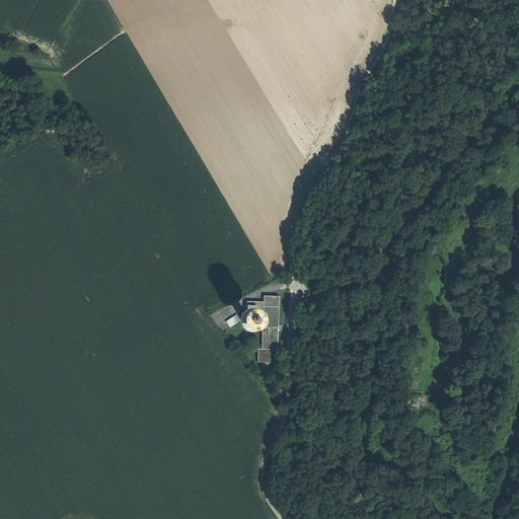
[(279,296),(264,296),(263,302),(263,306),(279,306),(279,296)]
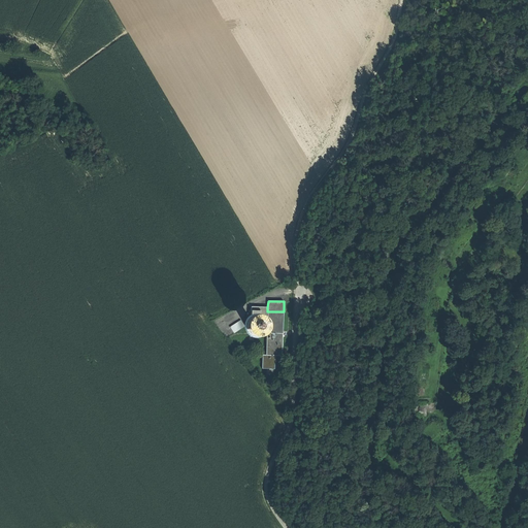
[(253,332),(267,333),(267,311),(267,307),(251,306),(251,322),(252,322),(253,323),(254,324),(254,325),(254,326),(254,327),(254,328),(253,329),(253,332)]
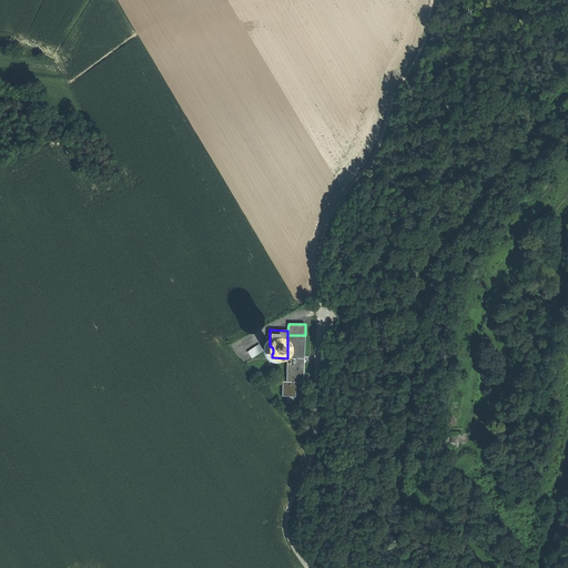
[(287,358),(304,358),(305,335),(287,335),(287,358)]
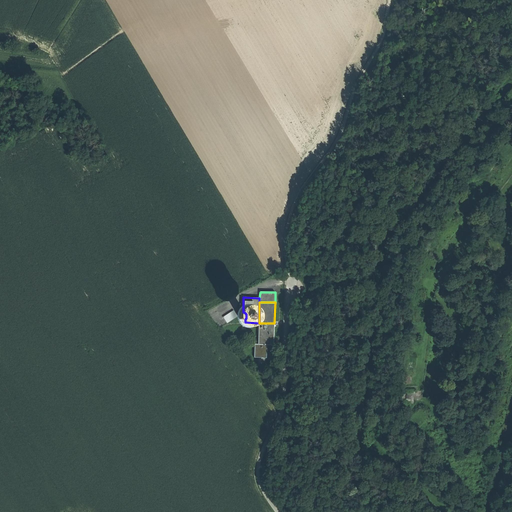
[(232,311),(223,317),(227,323),(236,317),(232,311)]
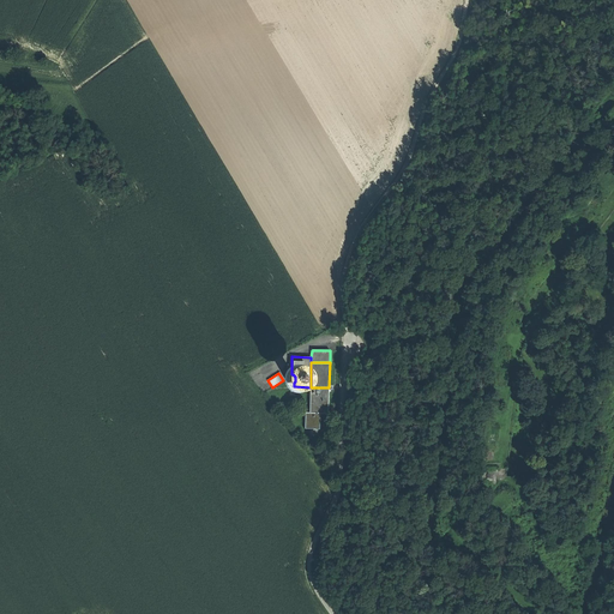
[(329,387),(311,387),(309,413),(319,414),(327,414),(329,387)]
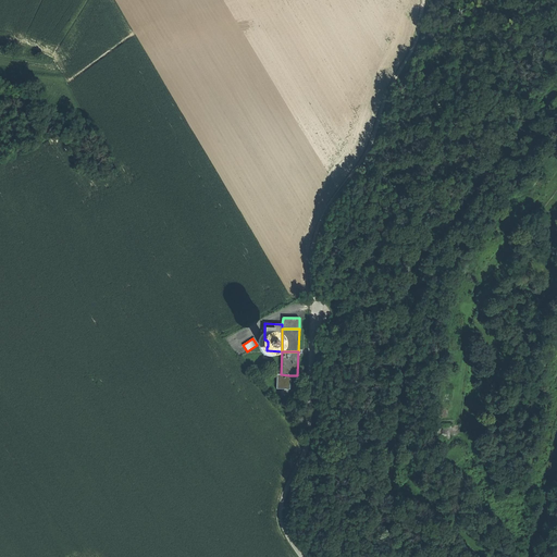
[(289,390),(289,375),(281,374),(276,374),(276,388),(289,390)]
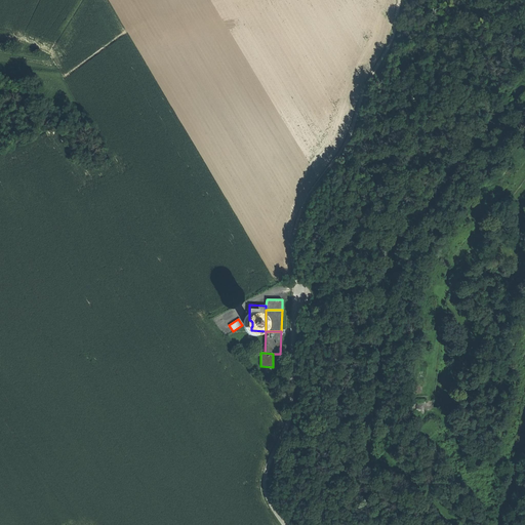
All buildings are outlined.
